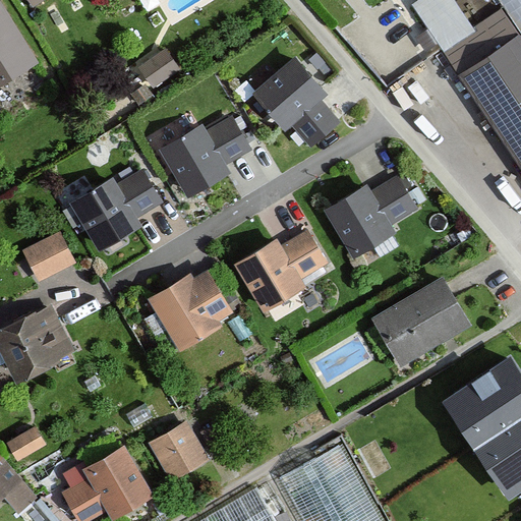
[(21,0),(29,11),(45,0),(21,0)]
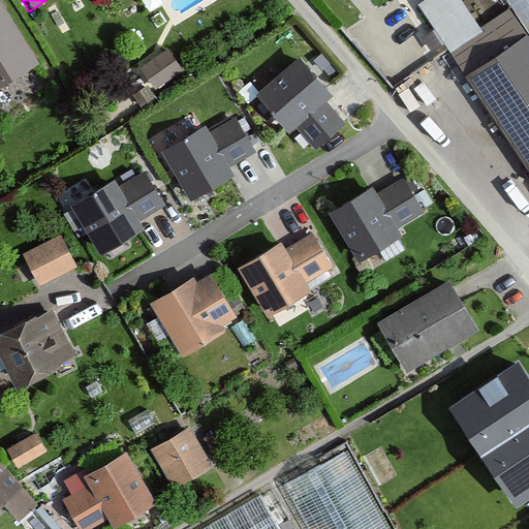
[(0,7),(0,89),(36,66),(0,7)]
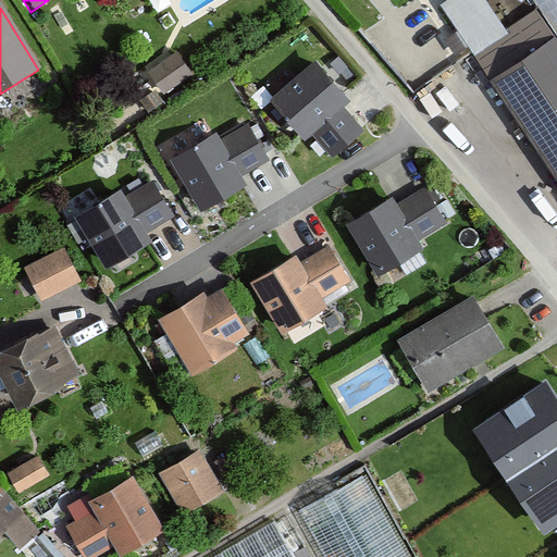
[(556,48),(530,8),(466,51),(556,184),(556,48)]
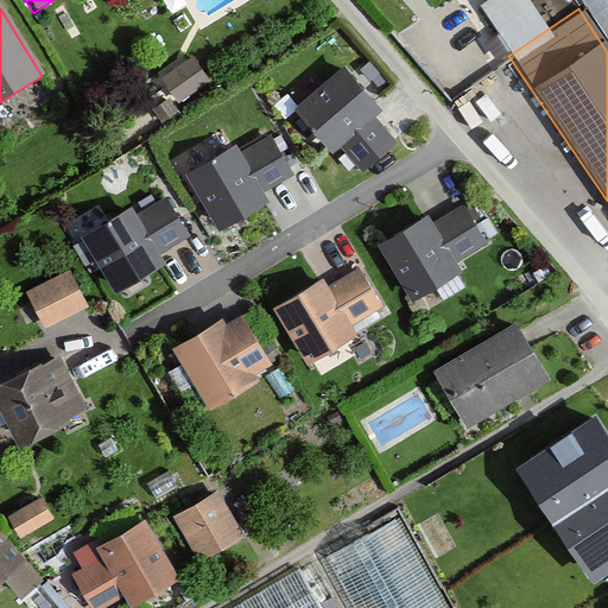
[(189,59),(158,82),(177,107),(208,84),(189,59)]
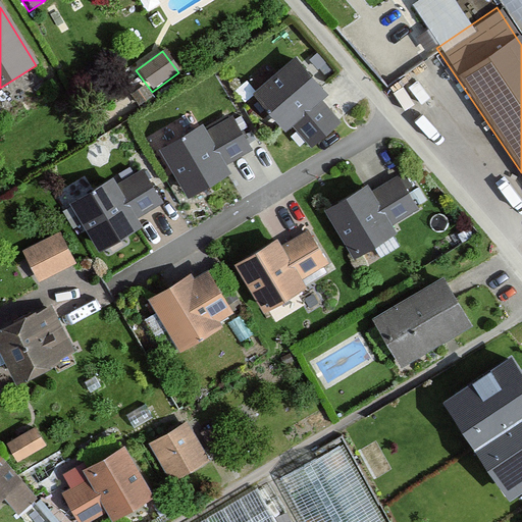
[(327,93),(296,56),(252,94),(282,129),(292,122),(314,148),(340,126),(317,102),(327,93)]
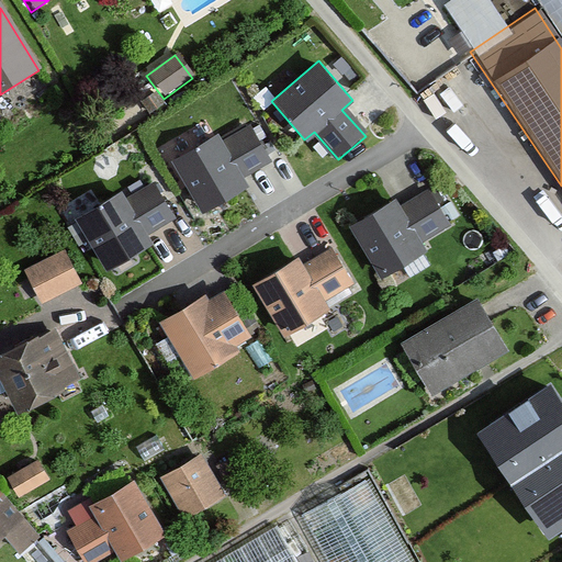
[(171,163),(204,213),(248,186),(242,177),(269,159),(248,126),(224,142),(217,133),(171,163)]
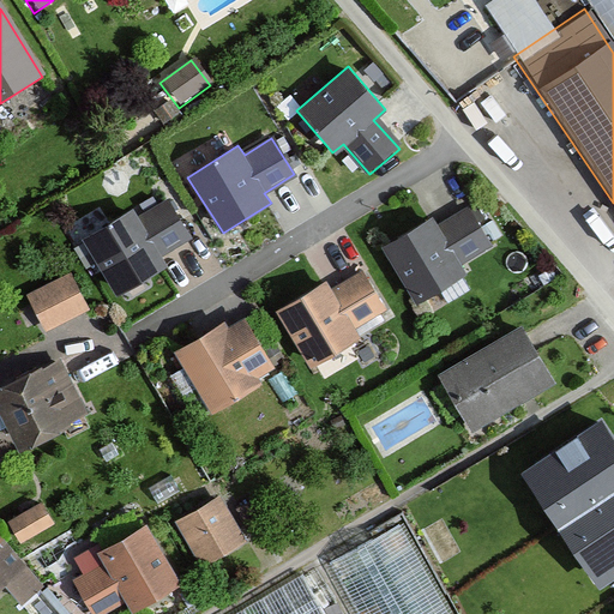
[(80,242),(115,299),(167,266),(162,258),(191,241),(168,203),(140,221),(133,210),(80,242)]
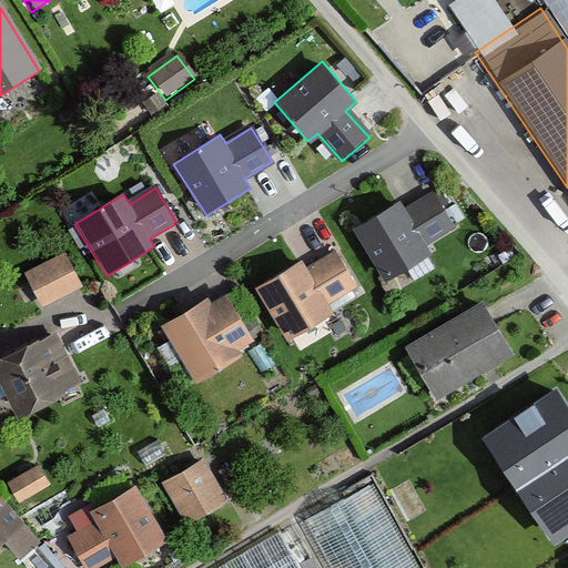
[(352,230),(382,281),(433,251),(427,242),(453,226),(433,191),(404,209),(399,201),(352,230)]
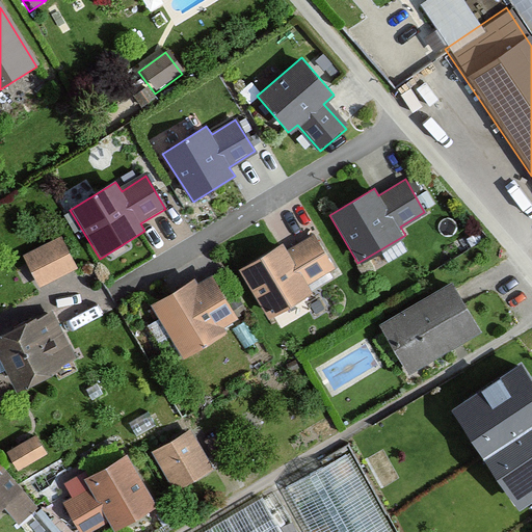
[(35,288),(77,269),(60,235),(20,255),(35,288)]
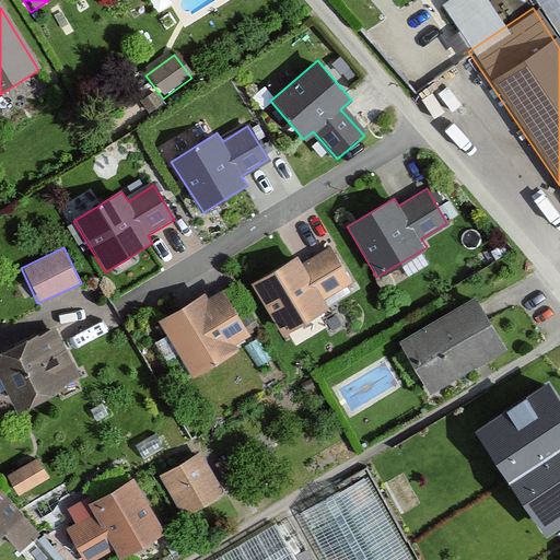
[(251,286),(281,337),(329,310),(324,301),(352,284),(331,248),(302,266),(298,258),(251,286)]
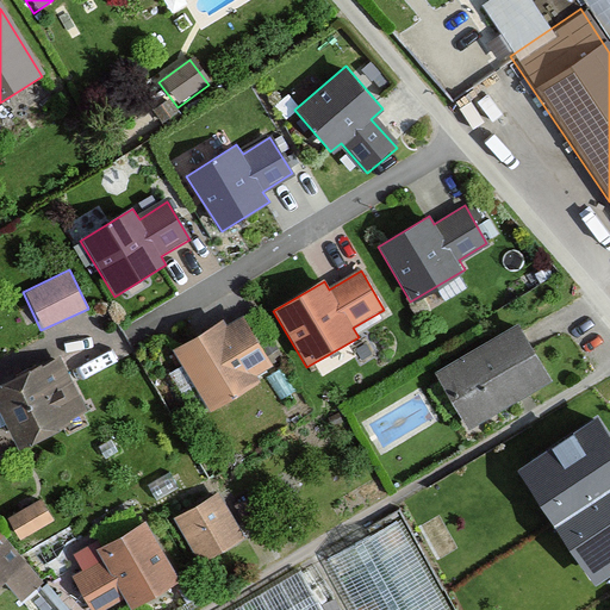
[(173,347),(209,412),(256,386),(250,375),(281,359),(254,310),(225,325),(223,319),(173,347)]
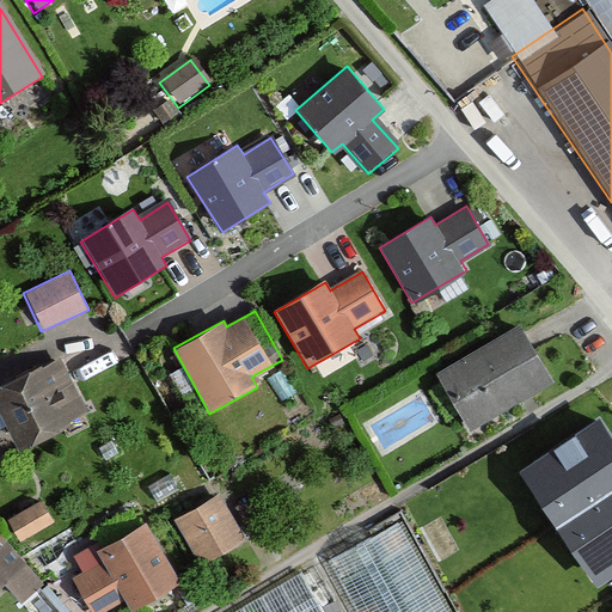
[(470,433),(555,380),(519,322),(434,374),(470,433)]
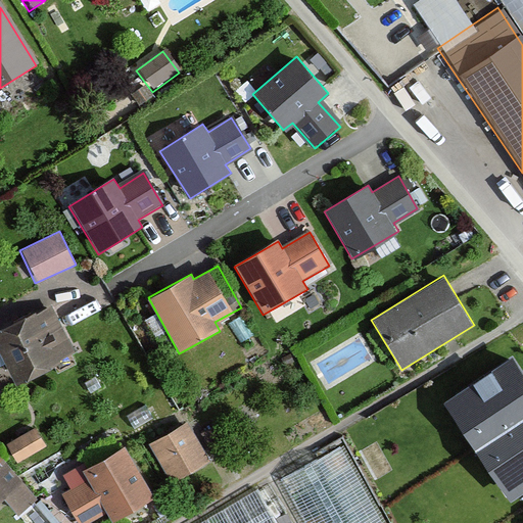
[(0,332),(0,347),(18,382),(75,352),(50,306),(0,332)]
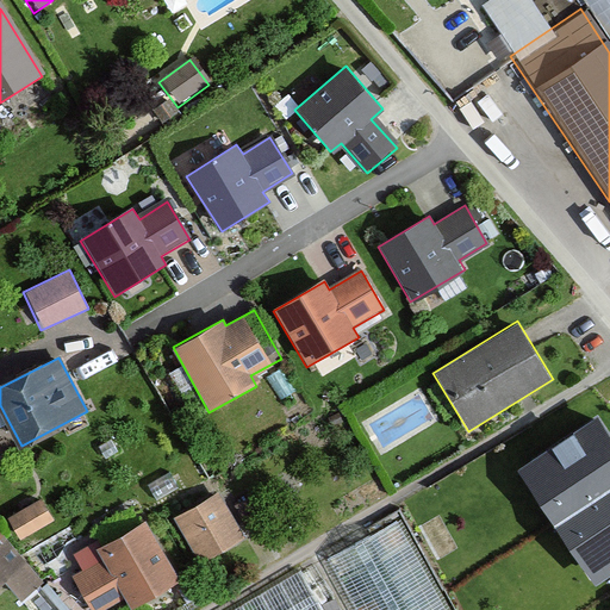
[(609,570),(609,443),(597,423),(524,471),(596,580),(609,570)]
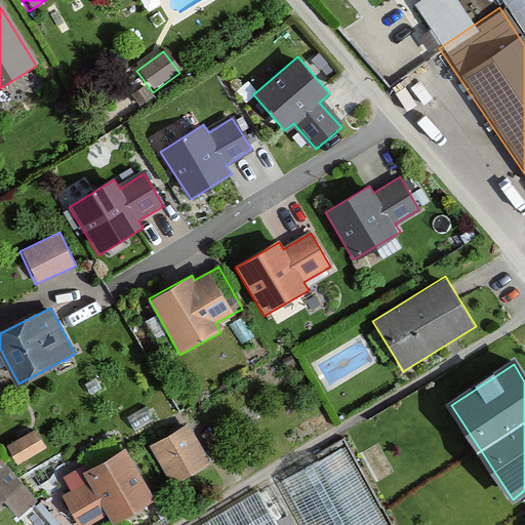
[(147,447),(169,487),(211,462),(188,422),(147,447)]
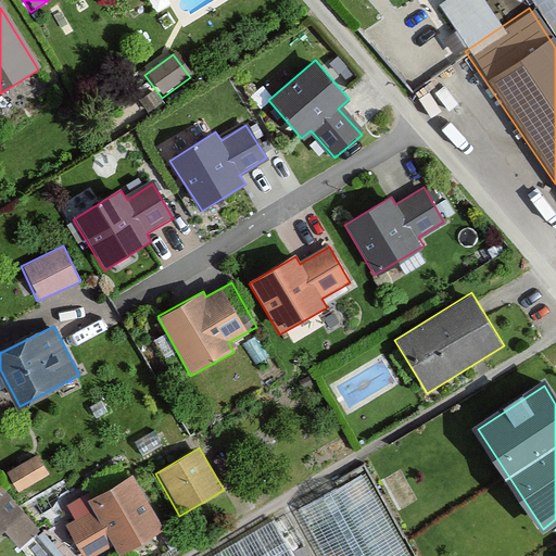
[(14,493),(48,475),(36,452),(2,470),(14,493)]
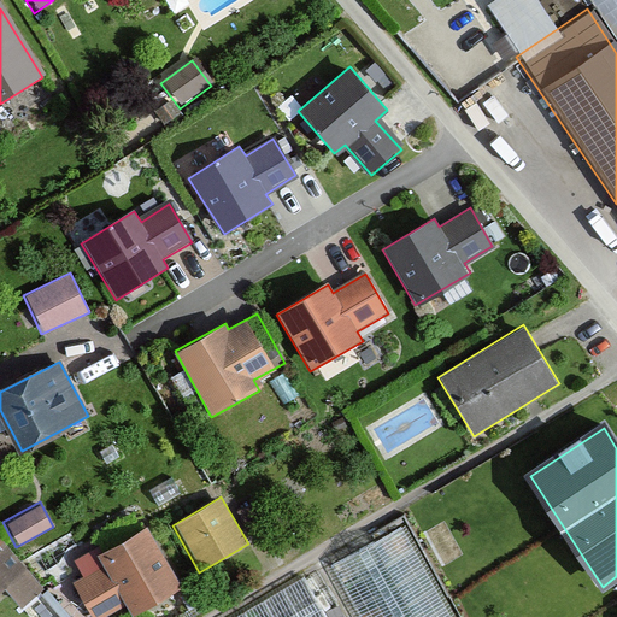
[(99,556),(104,565),(70,583),(88,616),(104,616),(127,605),(133,615),(181,588),(148,529),(99,556)]
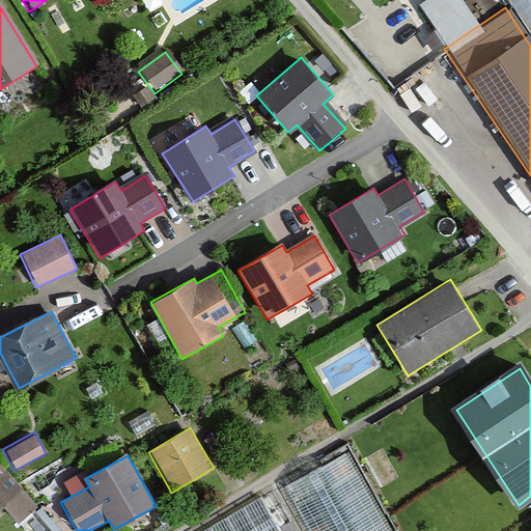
[(1,466),(0,466),(0,508),(5,505),(19,520),(35,505),(1,466)]
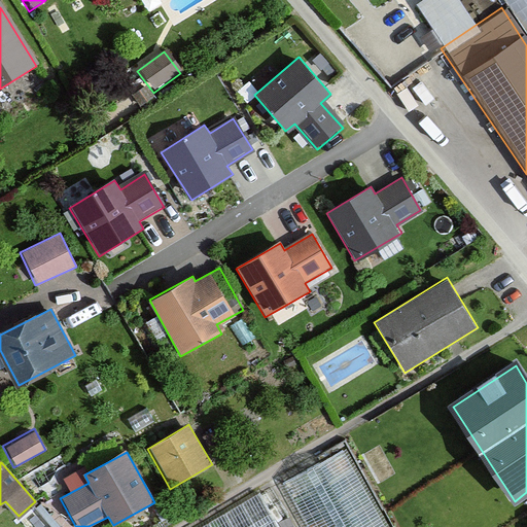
[(284,526),(266,490),(192,526),(284,526)]
